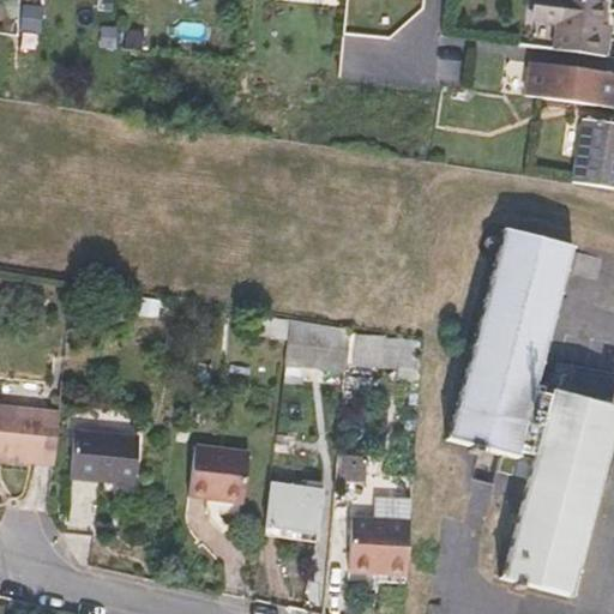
[(558,26),(553,50),(605,58),(608,35),(601,35),(606,2),(590,0),(535,0),(533,23),(558,26)]
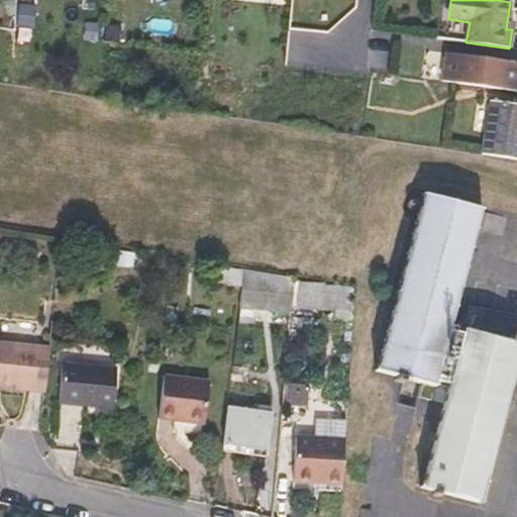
[(516,63),(448,54),(444,82),(516,92),(516,63)]
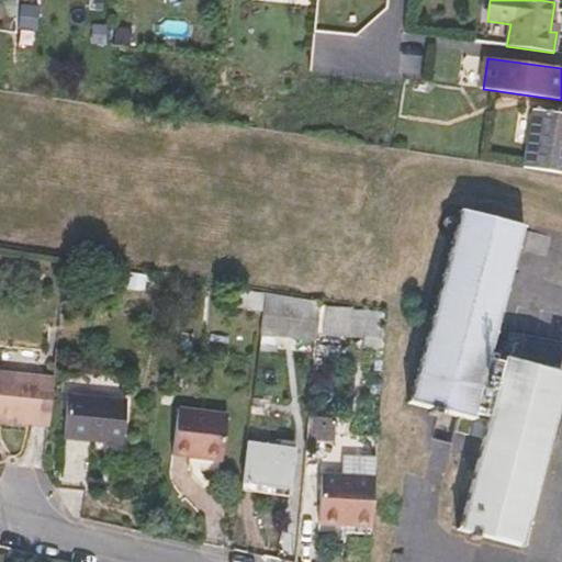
[(414,80),(413,91),(428,92),(429,81),(425,81),(414,80)]
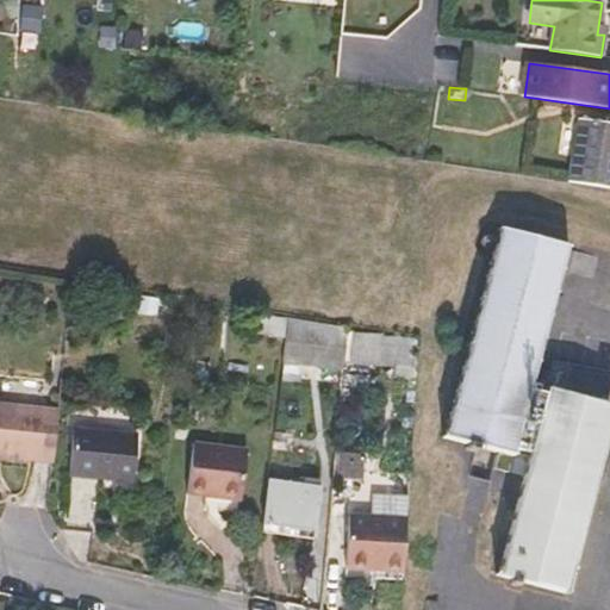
[(609,125),(578,119),(568,182),(609,188),(609,125)]
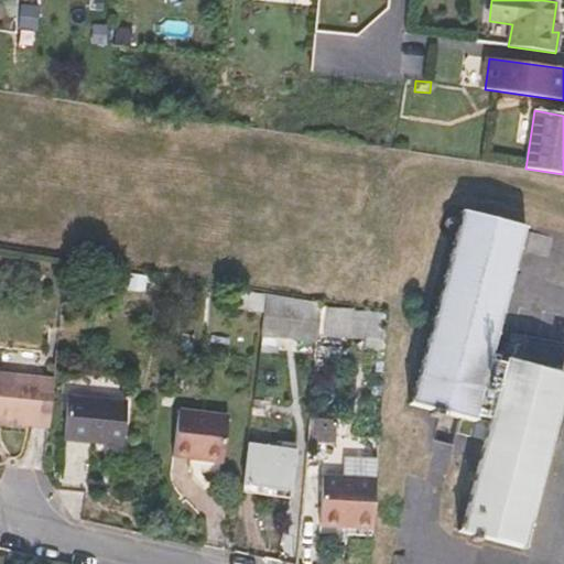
[(476,416),(490,421),(461,532),(523,550),(563,400),(563,375),(491,356),(527,228),(464,212),(411,405),(445,414),(475,422),(476,416)]
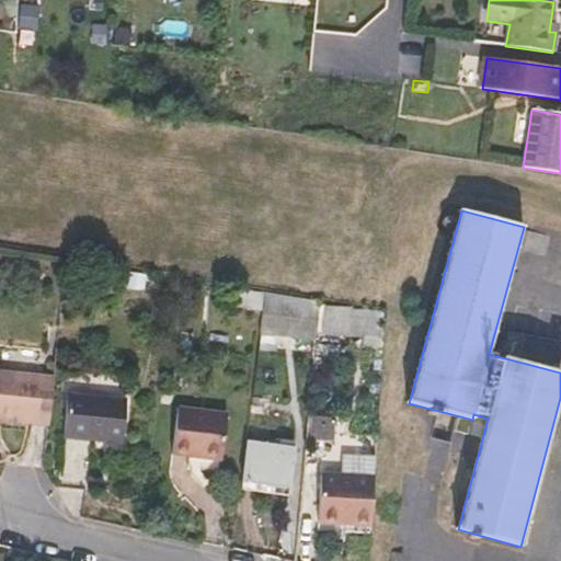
[(236,308),(261,311),(263,293),(239,289),(236,308)]
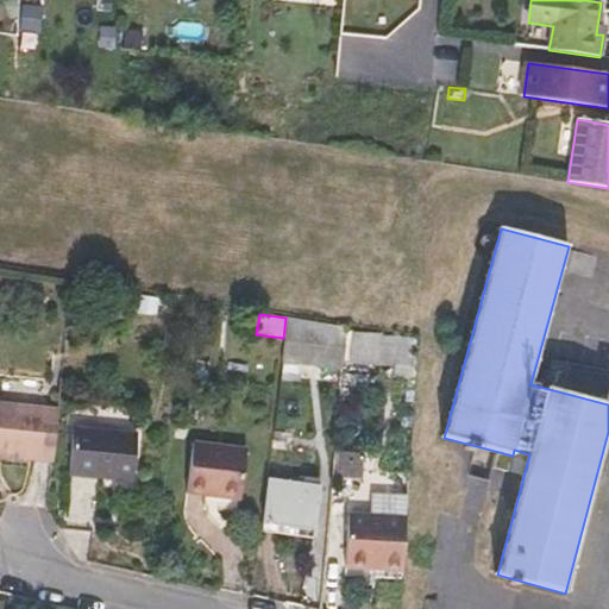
[(289,319),(284,363),(341,369),(344,327),(289,319)]
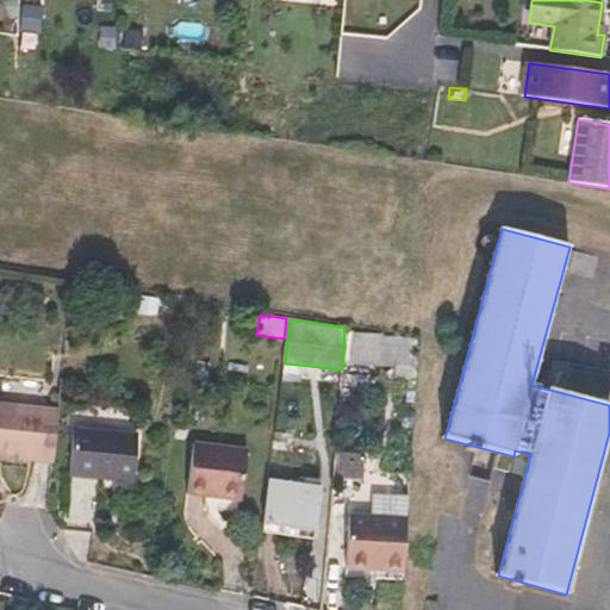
[(396,367),(394,379),(416,381),(419,338),(352,334),(349,365),(396,367)]
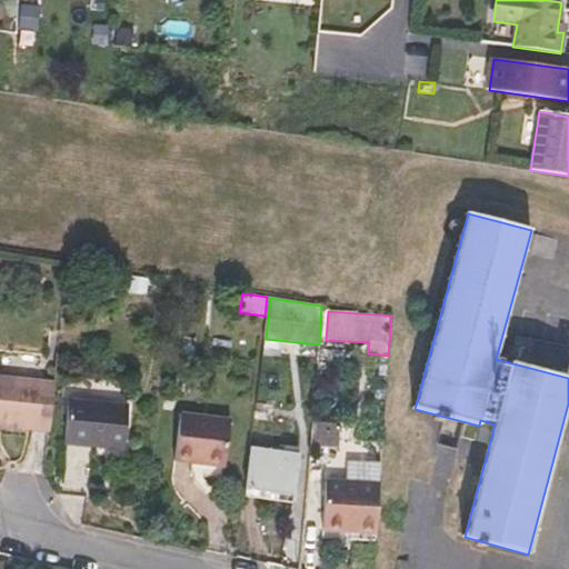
[(0,376),(0,426),(50,432),(56,382),(0,376)]
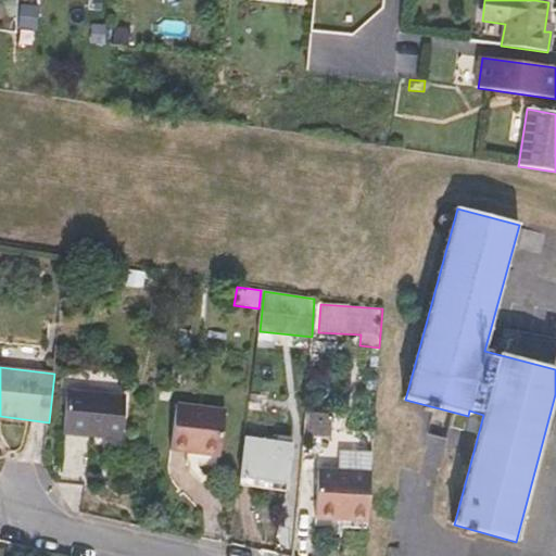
[(126,395),(66,389),(62,436),(122,441),(126,395)]
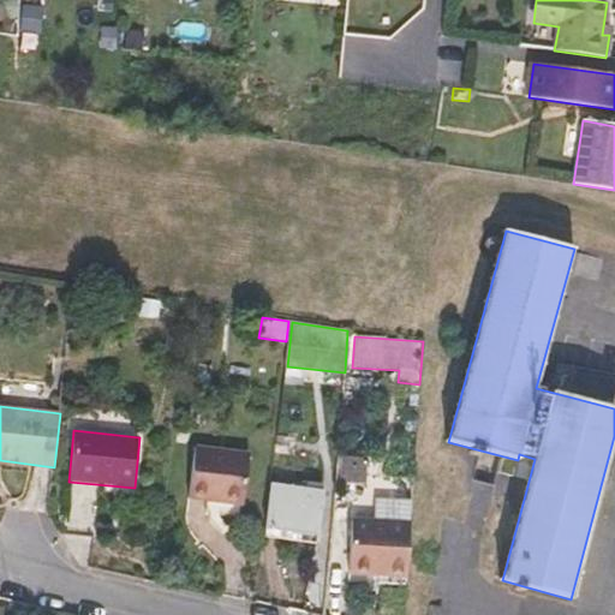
[(365,482),(368,431),(346,430),(344,481),(365,482)]
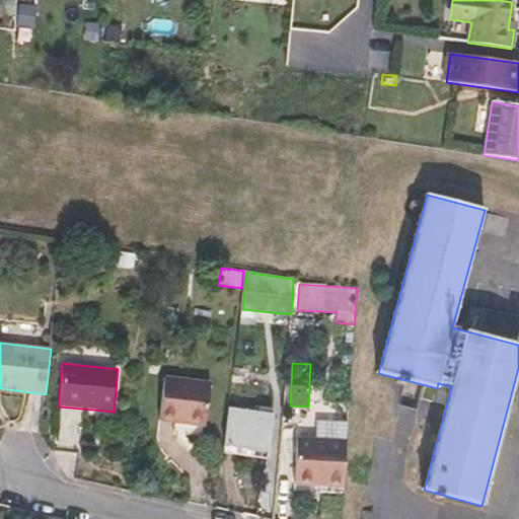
[(205,426),(210,383),(165,377),(159,421),(205,426)]
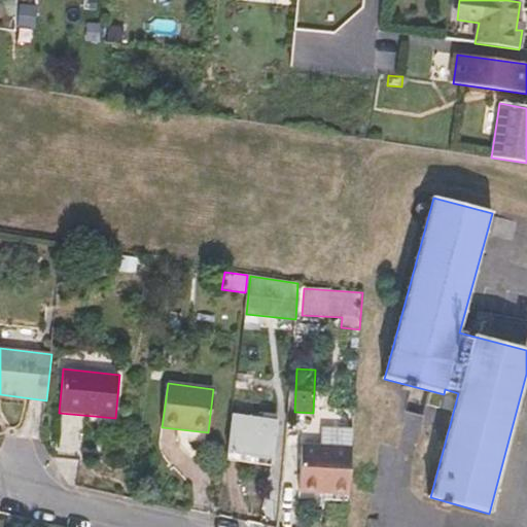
[(261,419),(277,421),(278,415),(262,413),(261,419)]
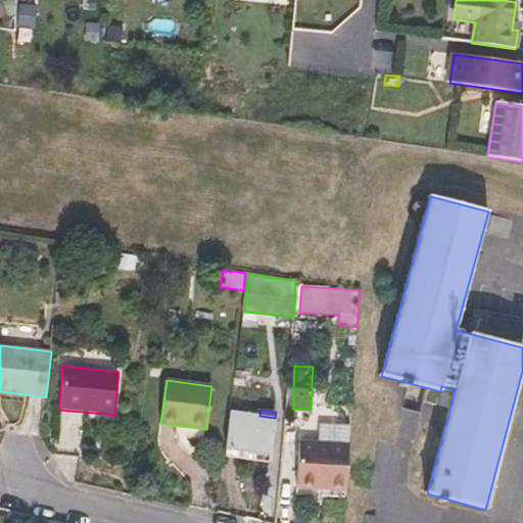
[(227,446),(271,454),(275,418),(259,416),(231,412),(227,446)]
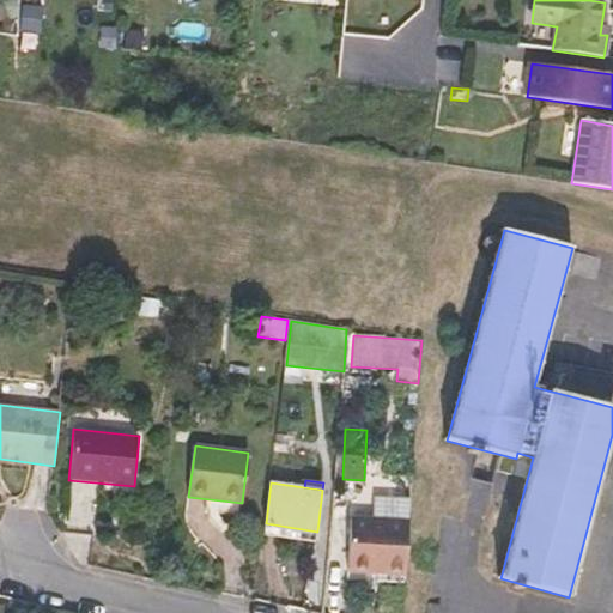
[(350,570),(406,574),(410,527),(353,522),(350,570)]
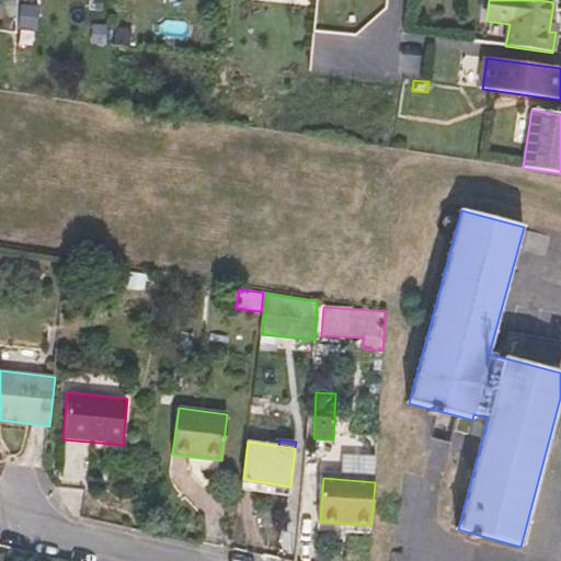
[(242,489),(288,495),(290,487),(243,479),(242,489)]
